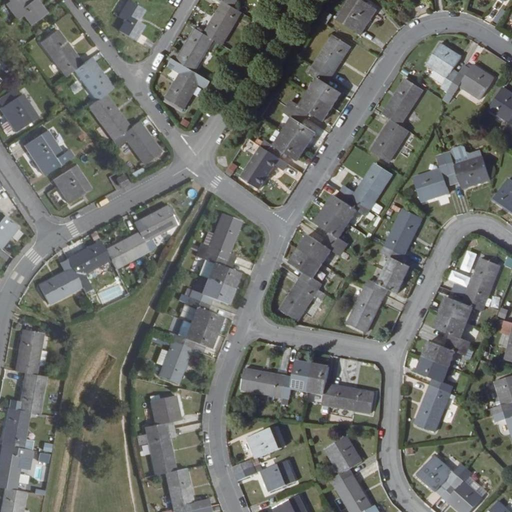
[(46,13),(35,0),(10,0),(9,1),(6,4),(17,19),(22,15),(30,24),(46,13)]
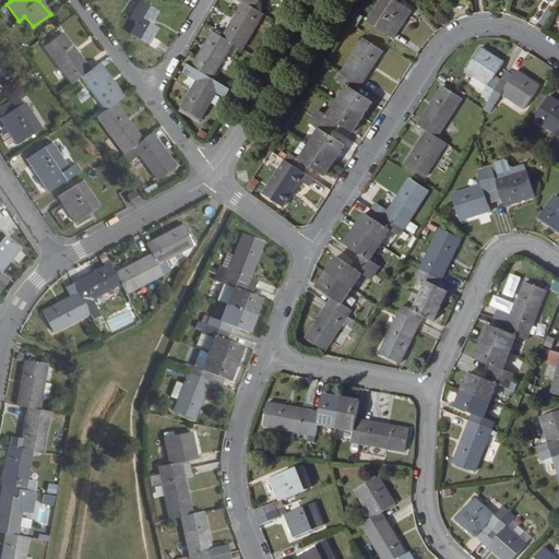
[(395,0),(380,0),(367,21),(393,37),(411,10),(395,0)]
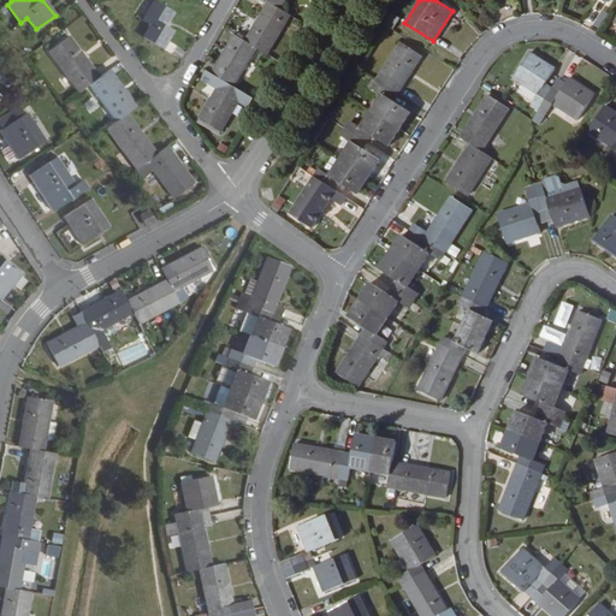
[(148,24),(141,36),(170,53),(175,43),(167,40),(172,30),(165,27),(173,12),(153,1),(142,19),(148,24)]
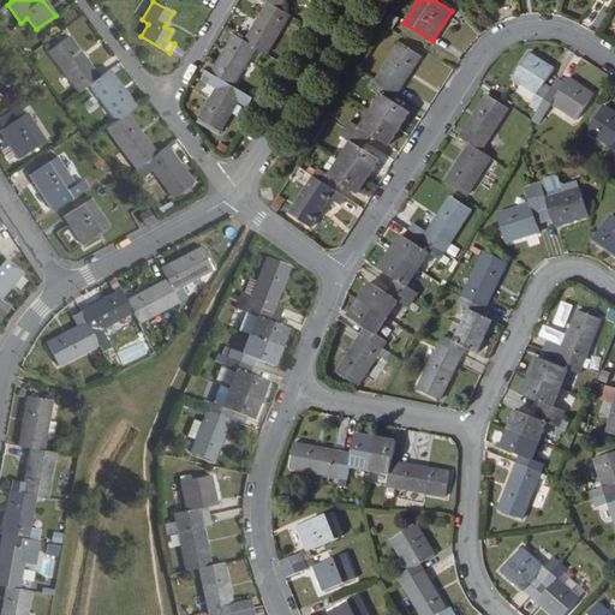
[(267,53),(290,13),(280,9),(269,1),(246,41),(257,47),(267,53)]
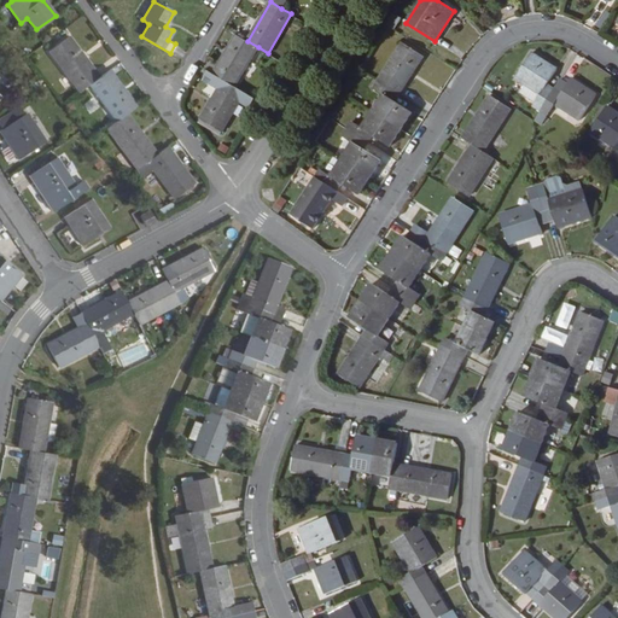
[(235,87),(258,47),(248,41),(237,35),(214,74),(225,80),(235,87)]
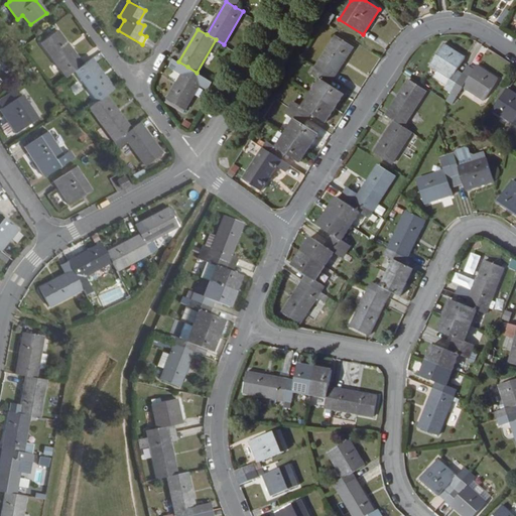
[(83,63),(56,30),(40,42),(66,76),(74,71),(83,63)]
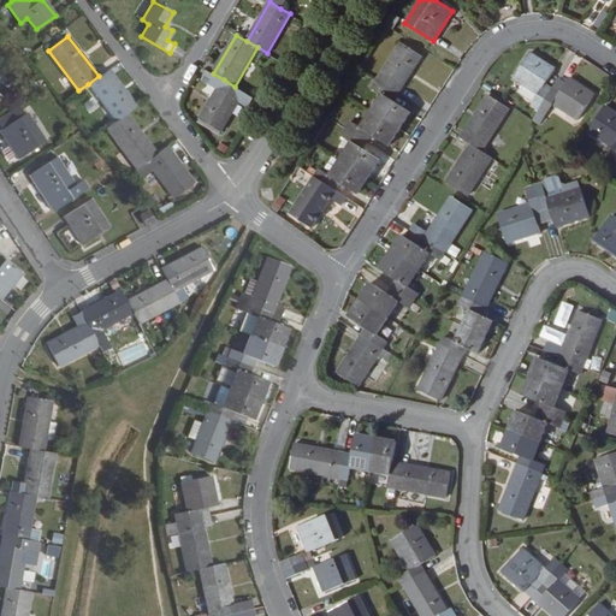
[(397,93),(421,55),(402,43),(378,81),(397,93)]
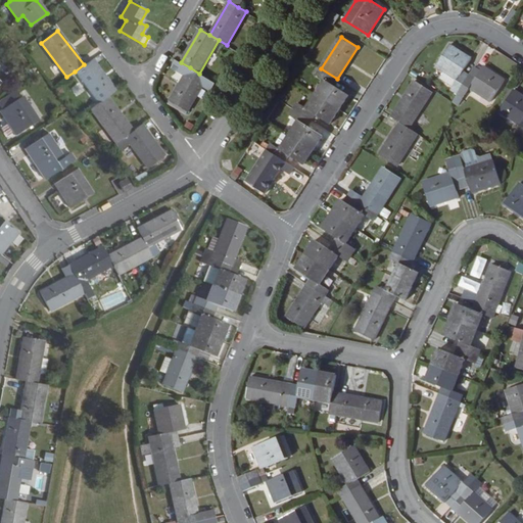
[(463,70),(471,57),(450,44),(436,65),(443,70),(457,79),(453,86),(450,88),(458,93),(469,75),(463,70)]
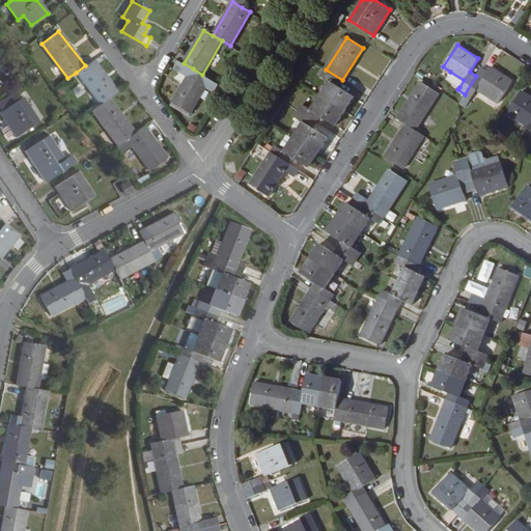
[(116,90),(93,59),(85,65),(76,73),(100,104),(108,98),(116,90)]
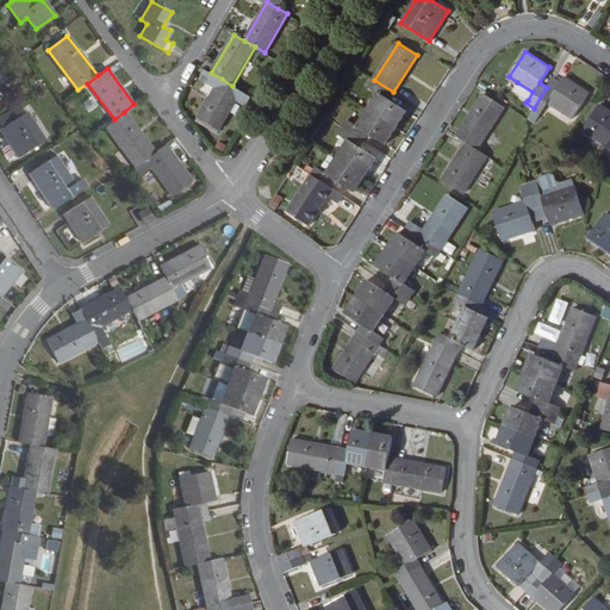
[(217,88),(222,79),(211,73),(206,70),(201,79),(217,88)]
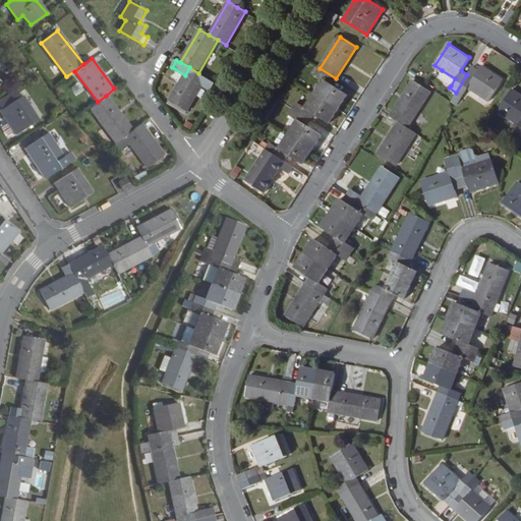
[(487,101),(503,78),(482,65),(474,78),(467,74),(456,93),(462,97),(468,88),(487,101)]
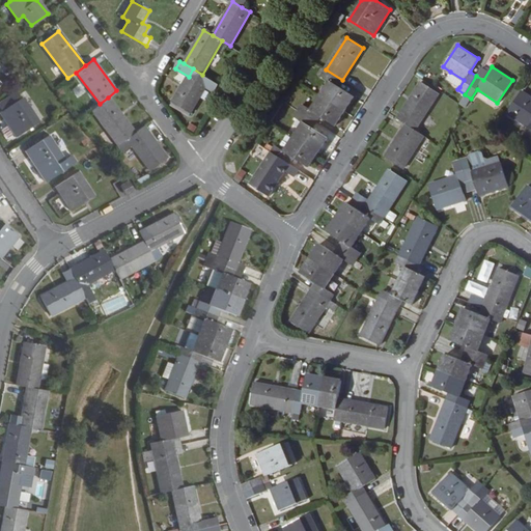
[(190,113),(204,88),(213,92),(218,84),(202,75),(193,68),(189,77),(173,103),(190,113)]
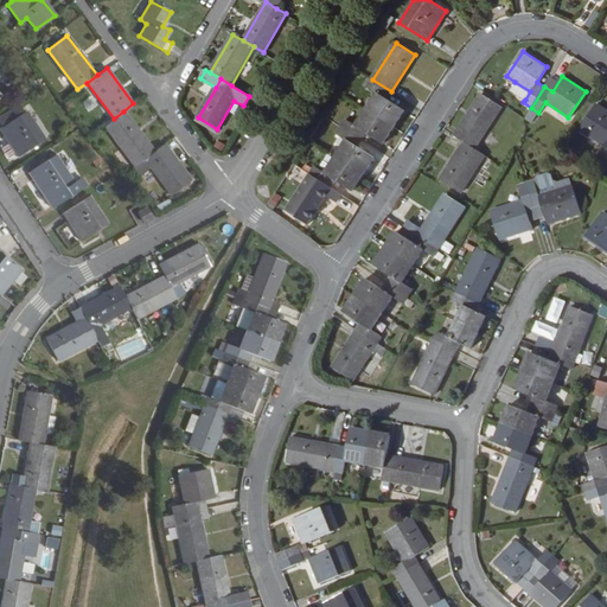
[(404,110),(387,98),(391,91),(372,80),(368,87),(377,94),(368,109),(394,126),(404,110)]
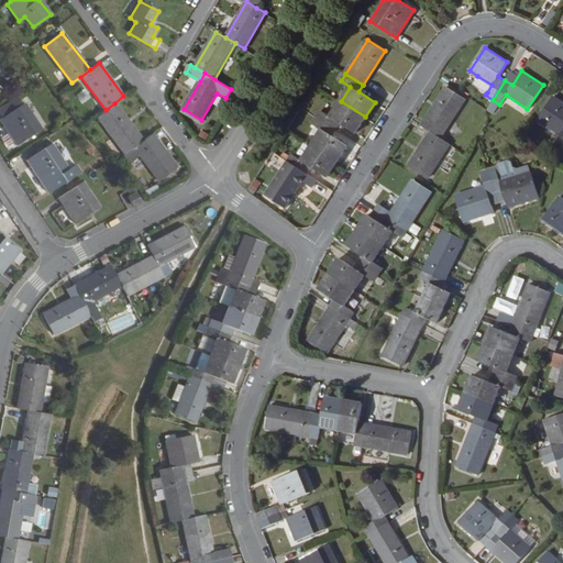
[(487,92),(492,85),(477,76),(473,84),(487,92)]
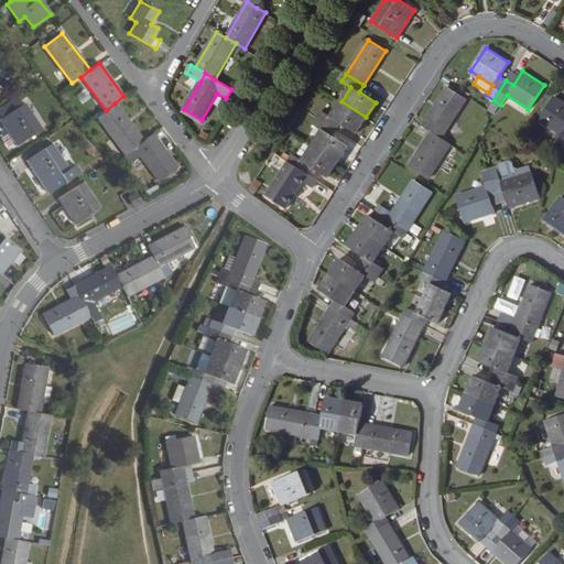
[(441,138),(465,99),(447,87),(422,126),(431,131),(441,138)]
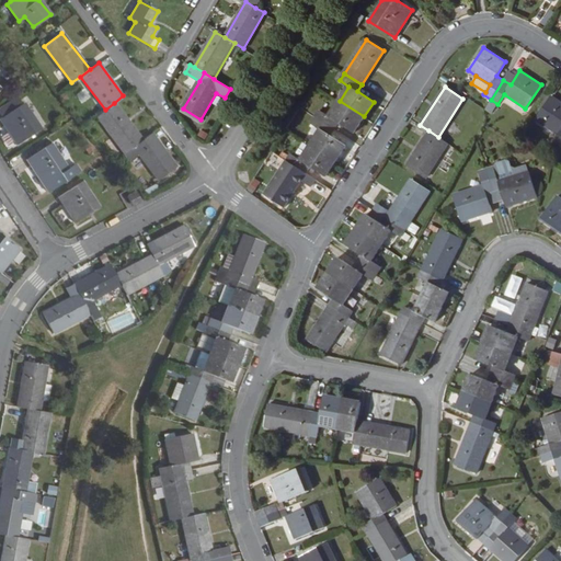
[(560,102),(551,96),(536,119),(558,135),(551,144),(559,149),(560,145),(560,102)]
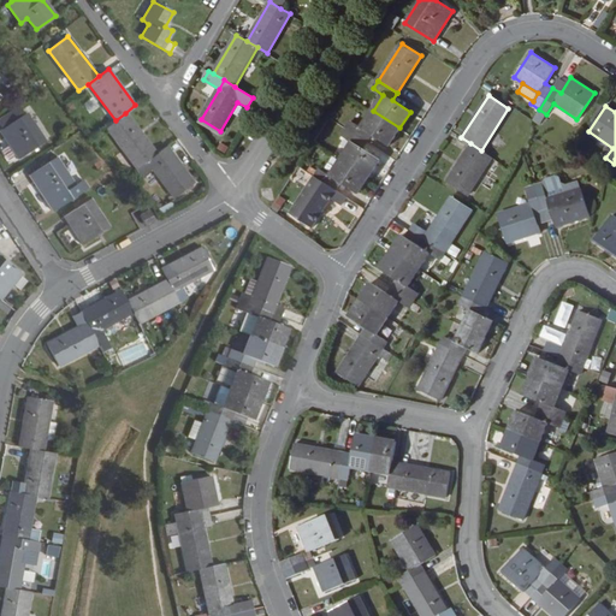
[(400,128),(373,111),(362,128),(351,122),(347,129),(366,141),(371,134),(389,146),(400,128)]
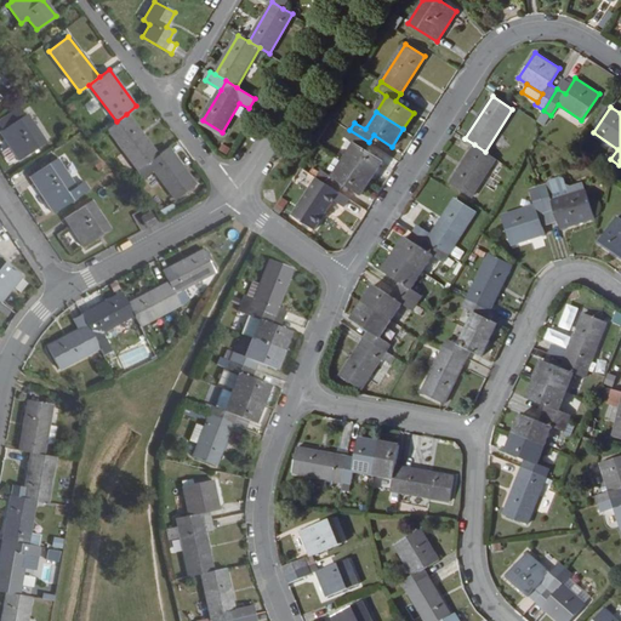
[(0,132),(18,160),(45,143),(27,114),(0,132)]
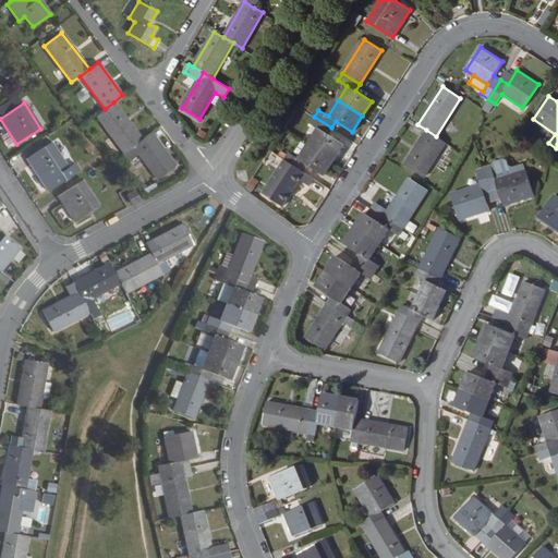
[(142,138),(113,102),(105,109),(96,116),(123,153),(132,146),(142,138)]
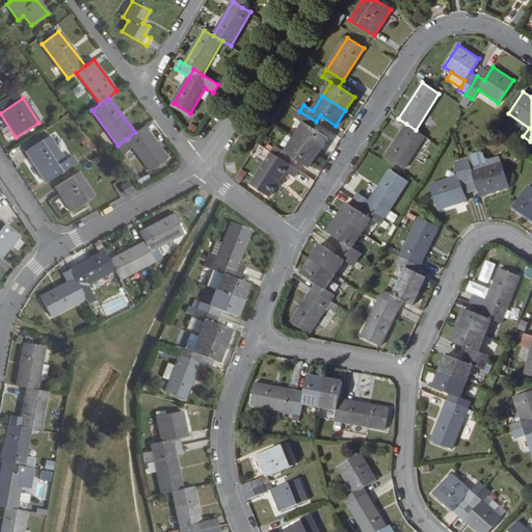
[(327,138),(312,128),(316,122),(299,111),(295,117),(304,124),(295,137),(318,152),(327,138)]
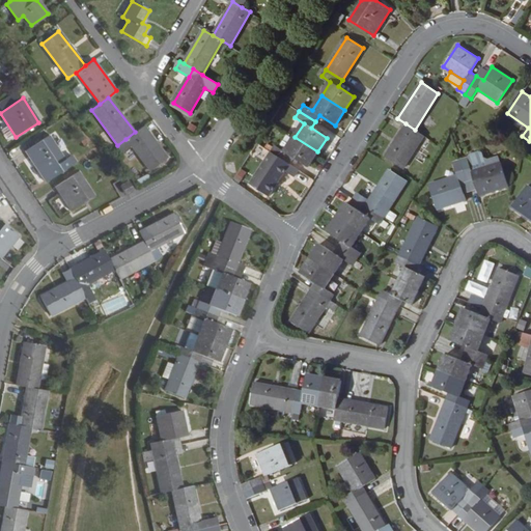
[(402,169),(424,135),(415,130),(406,123),(385,157),(402,169)]
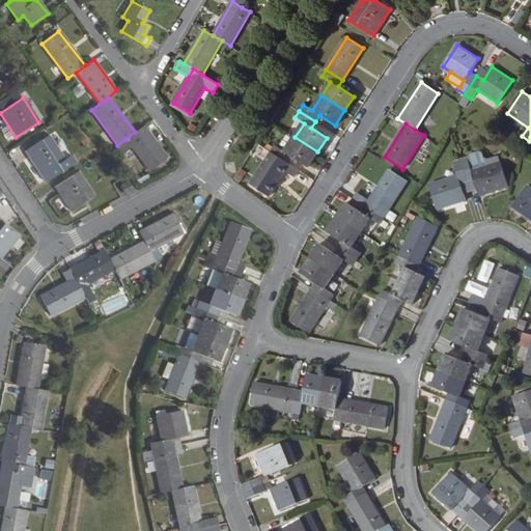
[(166,158),(143,126),(135,132),(126,139),(149,170),(166,158)]
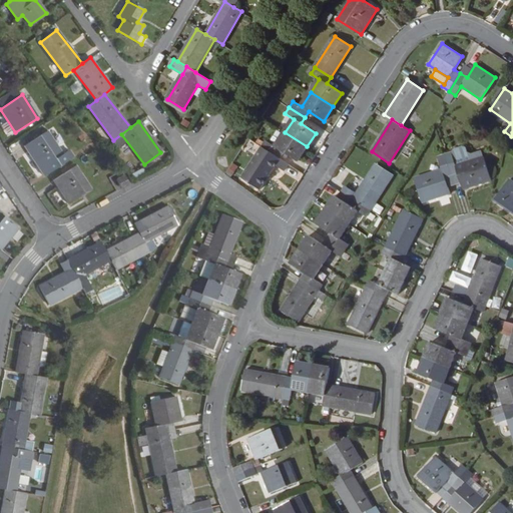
[(62,154),(46,131),(24,145),(44,175),(72,157),(68,150),(62,154)]
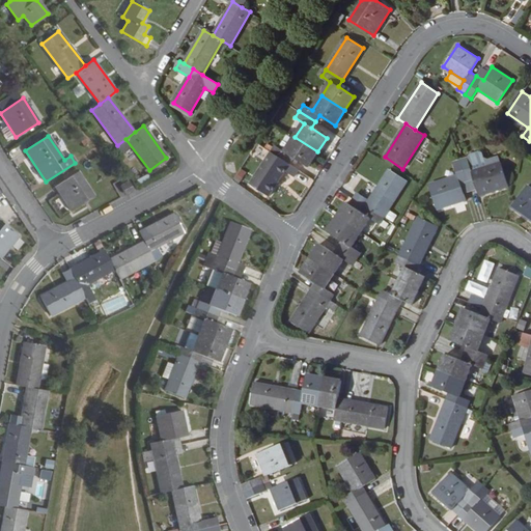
[(308,166),(317,151),(295,137),(285,150),(277,145),(272,151),(289,163),(292,157),(308,166)]
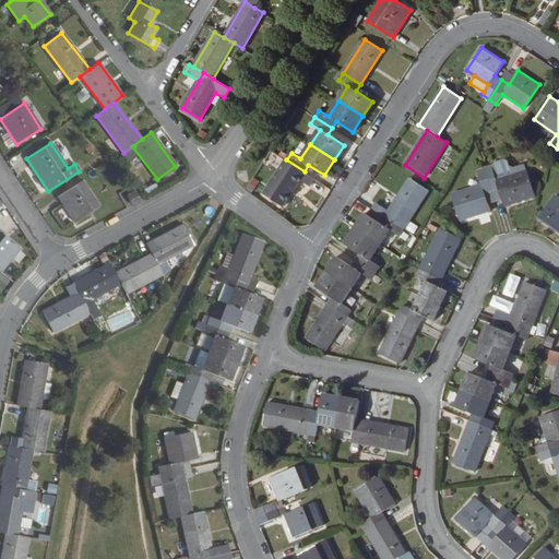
[(308,185),(313,177),(305,171),(286,159),(264,194),(282,205),(299,179),(308,185)]
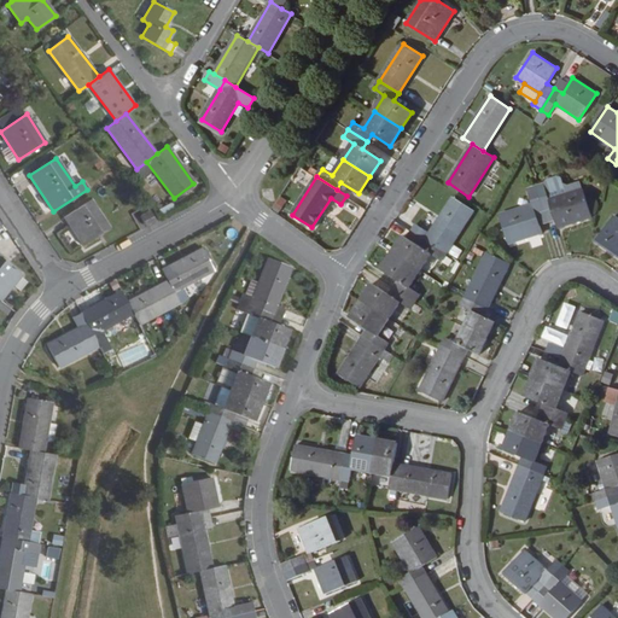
[(569,191),(567,186),(563,184),(561,178),(557,176),(546,180),(546,184),(551,197),(569,191)]
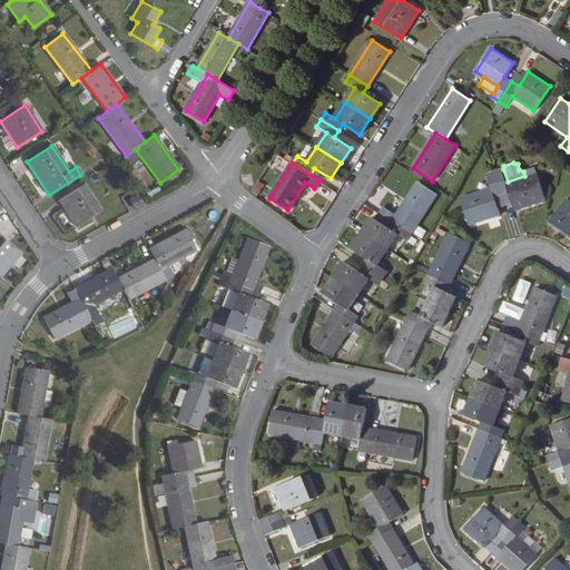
[(546,199),(537,173),(524,176),(508,182),(503,169),(495,172),(502,193),(510,190),(513,200),(516,209),(546,199)]
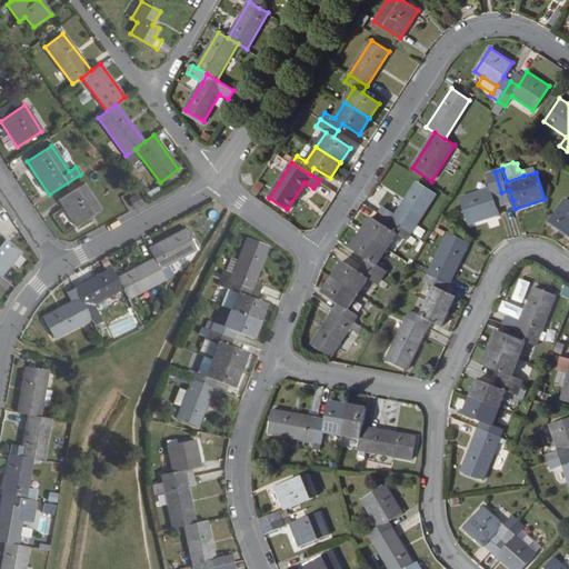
[(496,206),(492,196),(501,192),(495,171),(486,173),(490,187),(460,197),(468,225),(499,215),(496,206)]
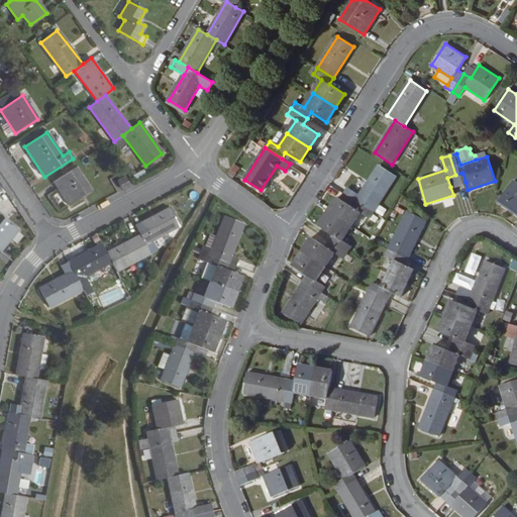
[(25,163),(31,173),(37,169),(31,160),(25,163)]
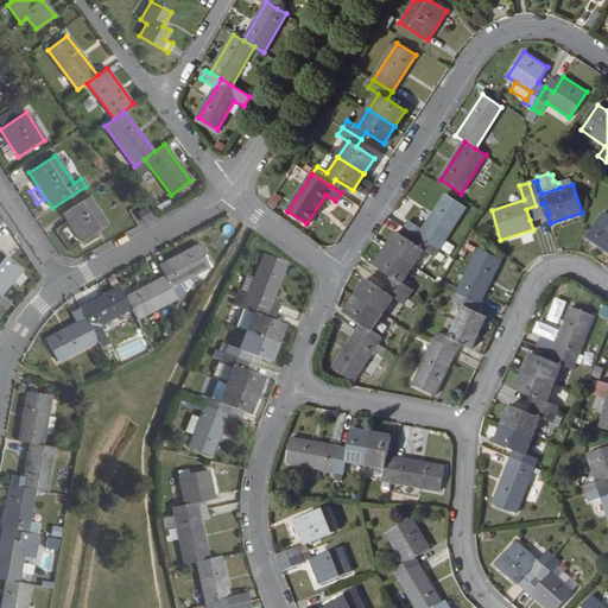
[(62,213),(81,241),(107,225),(88,195),(62,213)]
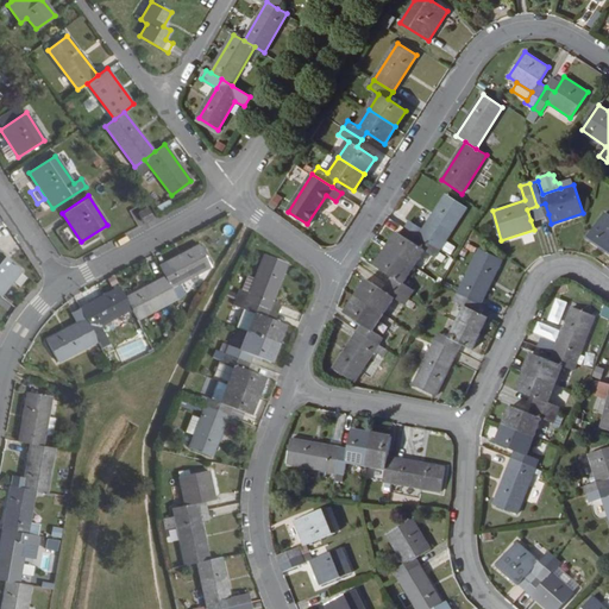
[(439,249),(466,208),(445,195),(424,228),(419,236),(439,249)]
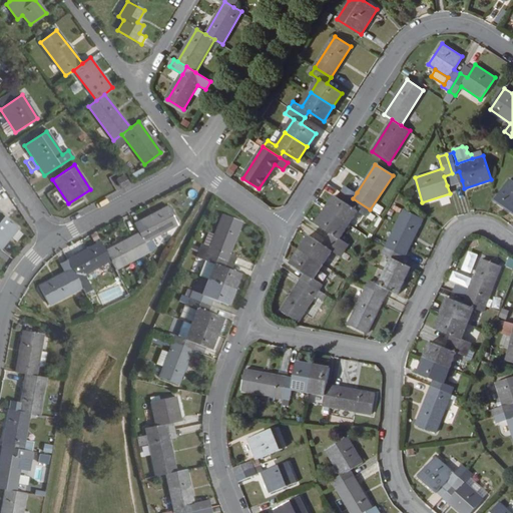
[(462,180),(459,171),(452,173),(455,182),(462,180)]
